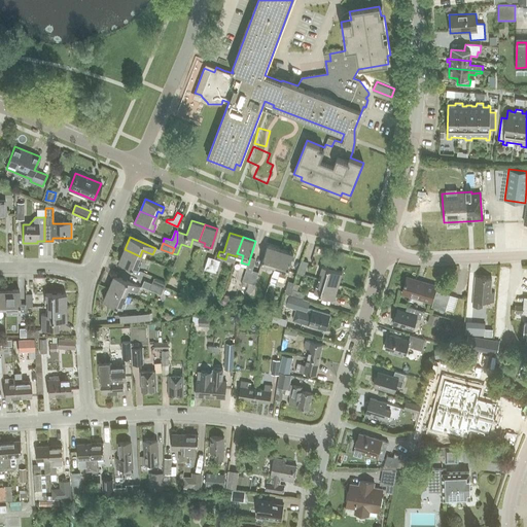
[(275,266),(280,249),(268,245),(261,265),(268,267),(269,264),(275,266)]
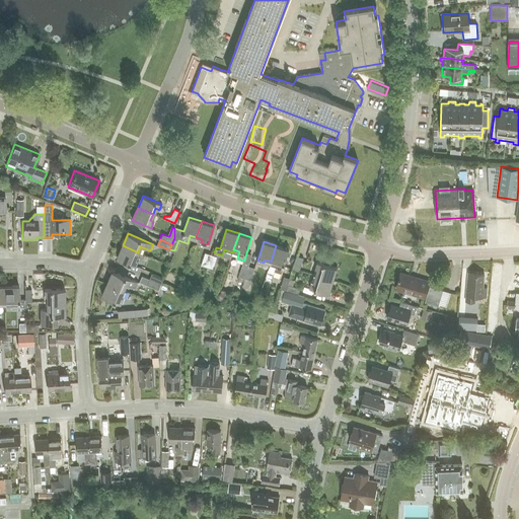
[(138,252),(123,245),(117,258),(136,267),(138,260),(135,258),(138,252)]
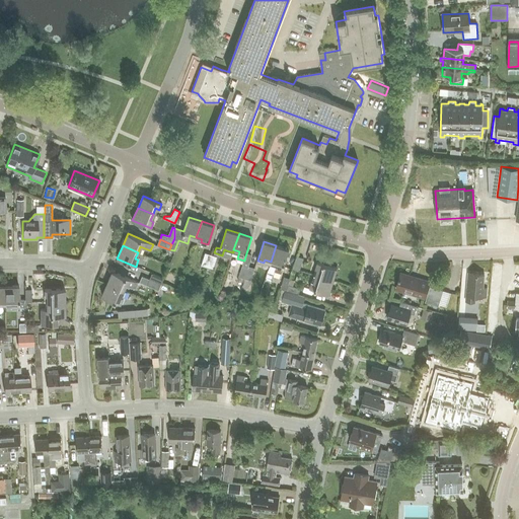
[(281,273),(283,269),(289,249),(276,245),(271,262),(277,264),(275,271),(281,273)]
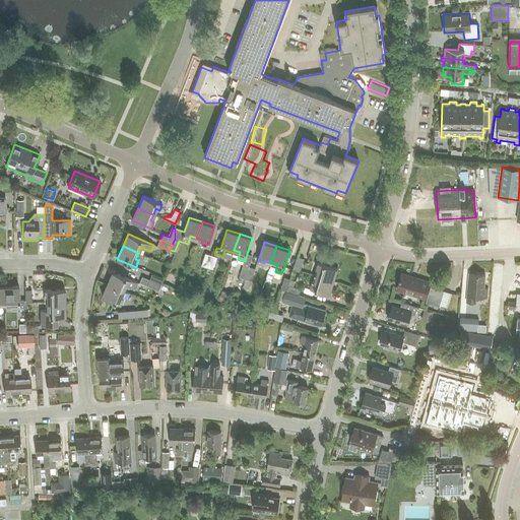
[(205,253),(201,266),(207,268),(211,255),(205,253)]
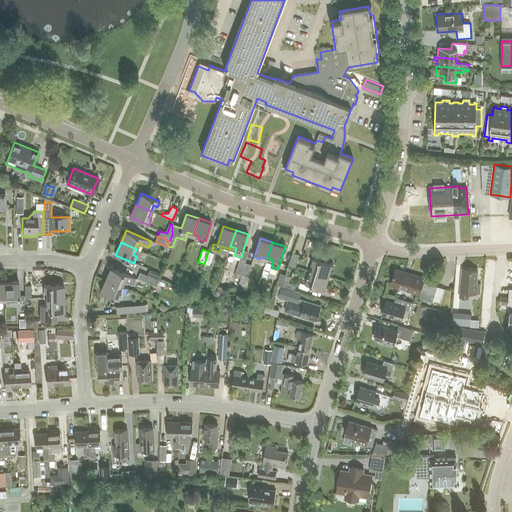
[(208,251),(204,264),(210,266),(214,253),(208,251)]
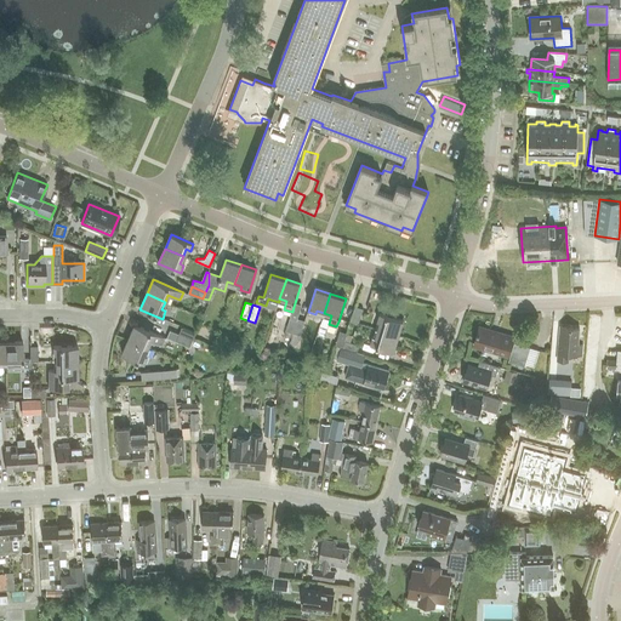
[(355,306),(351,322),(358,324),(363,308),(355,306)]
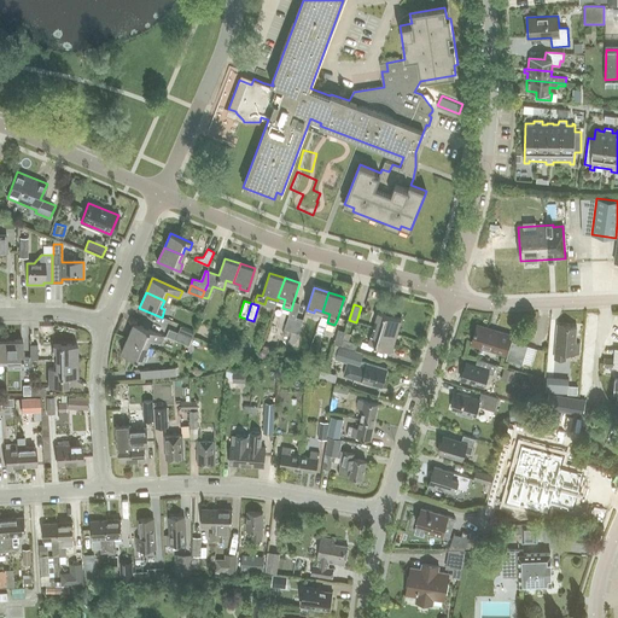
[(374,327),(396,334),(402,319),(378,312),(375,320),(377,320),(374,327)]
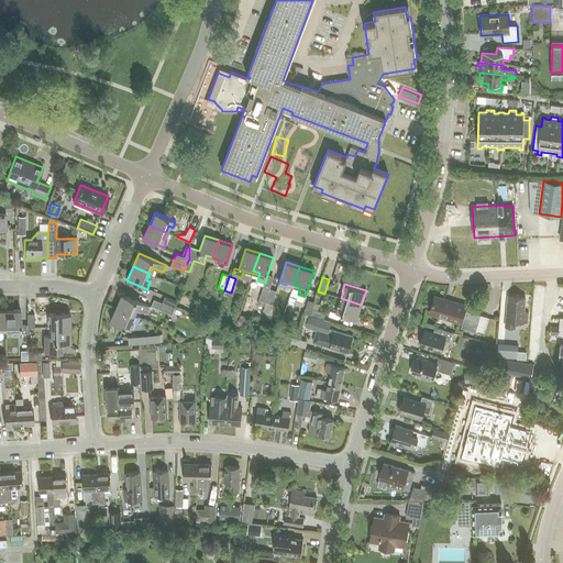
[(269,288),(263,286),(257,304),(264,306),(269,288)]
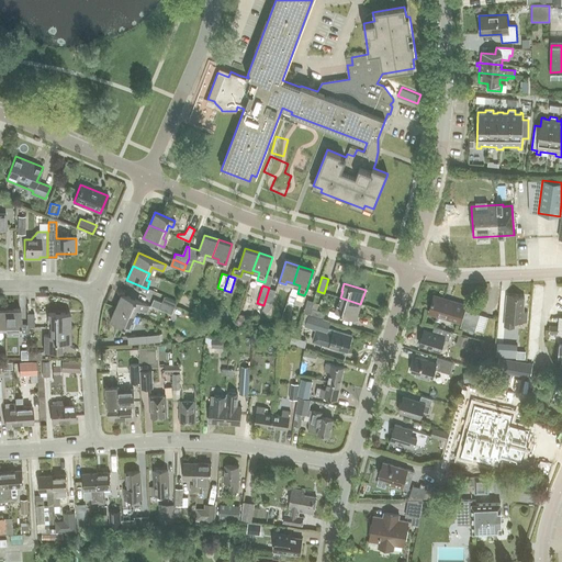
[(269,288),(263,305),(262,311),(268,313),(276,290),(269,288)]
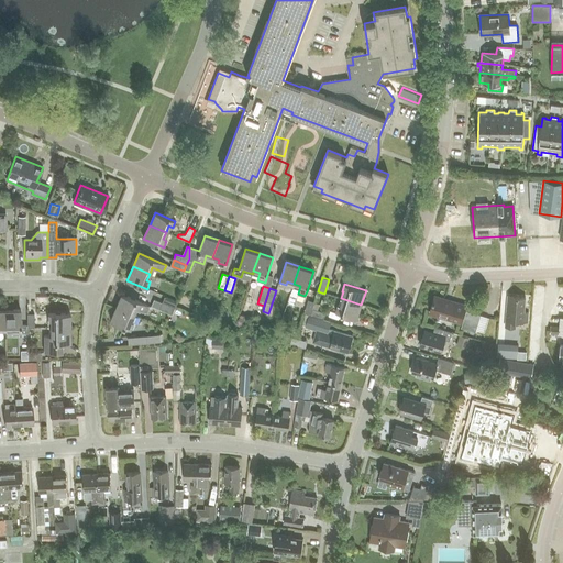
[(150,306),(142,304),(122,295),(116,308),(133,315),(135,309),(146,313),(150,306)]
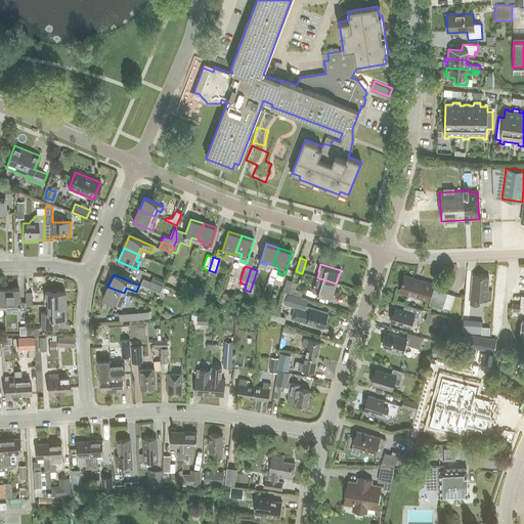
[(491,300),(491,291),(487,291),(489,277),(473,275),(470,304),(479,305),(480,299),(491,300)]
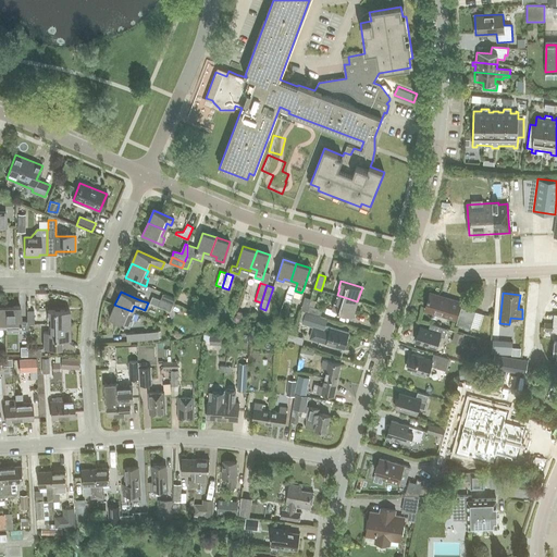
[(162,294),(160,299),(173,305),(175,299),(162,294)]
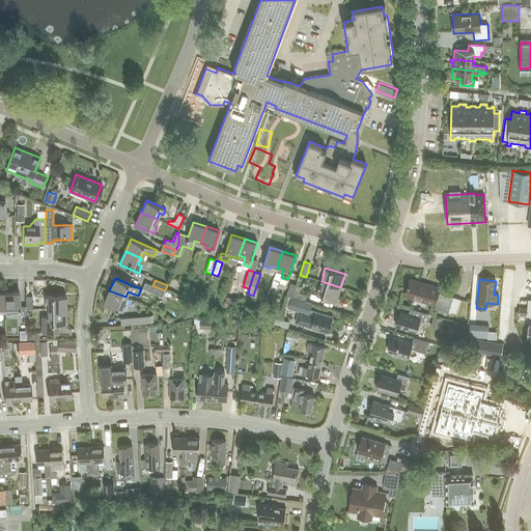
[(448,312),(453,297),(438,292),(439,288),(410,280),(406,296),(436,305),(435,308),(448,312)]
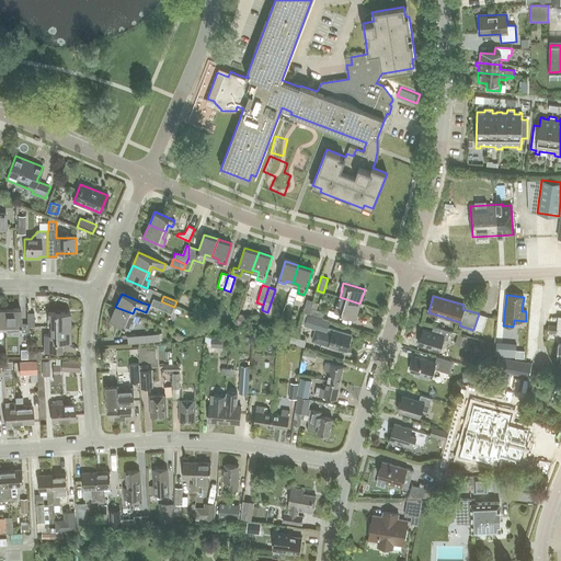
[(356,317),(359,304),(340,297),(338,304),(336,304),(334,310),(356,317)]
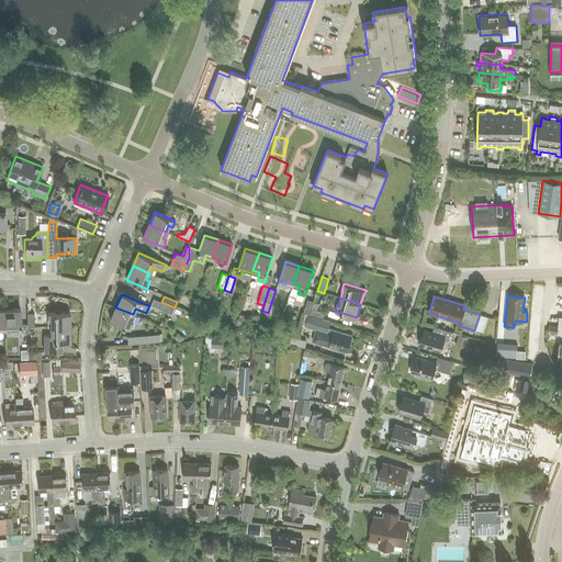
[(154,299),(152,305),(171,314),(175,307),(161,302),(154,299)]
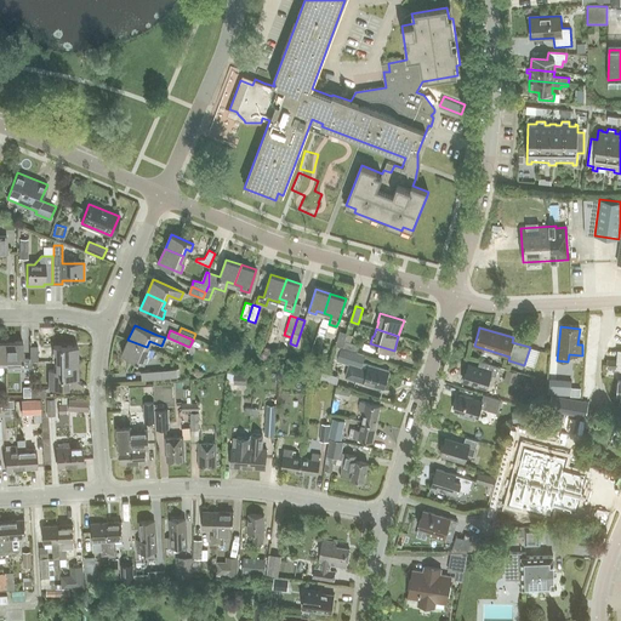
[(345,341),(347,334),(340,331),(336,346),(342,347),(345,340),(345,341)]
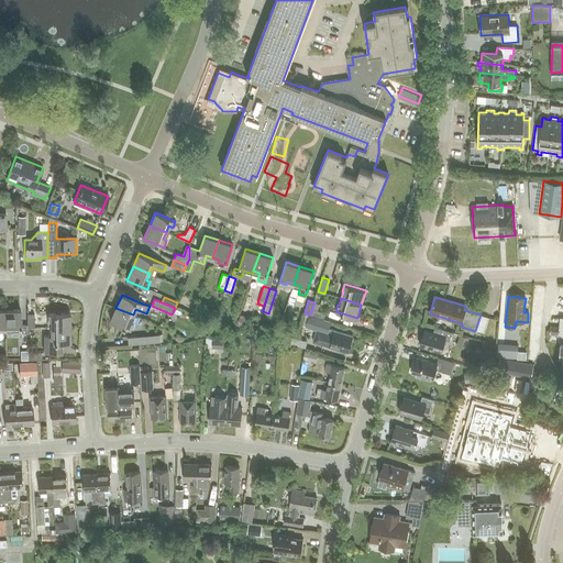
[(318,310),(320,304),(315,302),(312,309),(312,308),(310,315),(316,317),(318,310)]
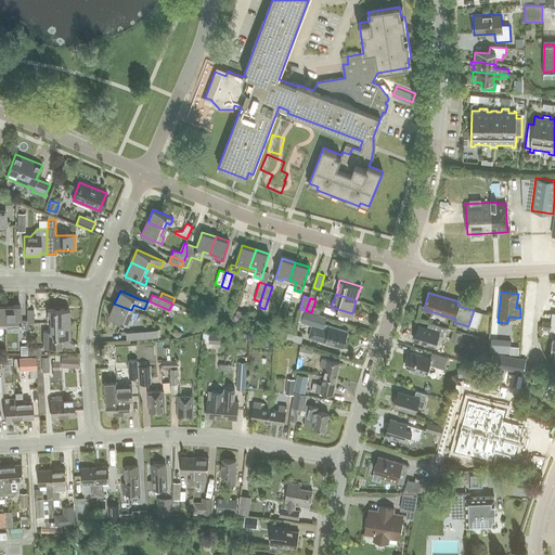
[(131,310),(114,304),(108,317),(129,325),(131,318),(129,317),(131,310)]
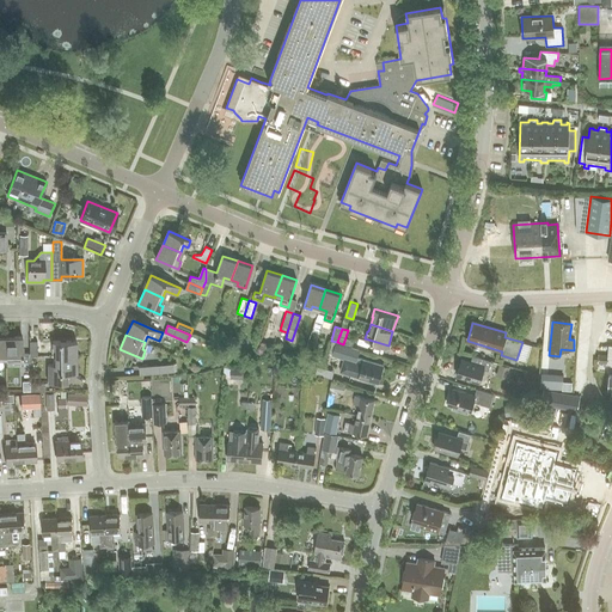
[(200,338),(190,335),(188,342),(197,346),(200,338)]
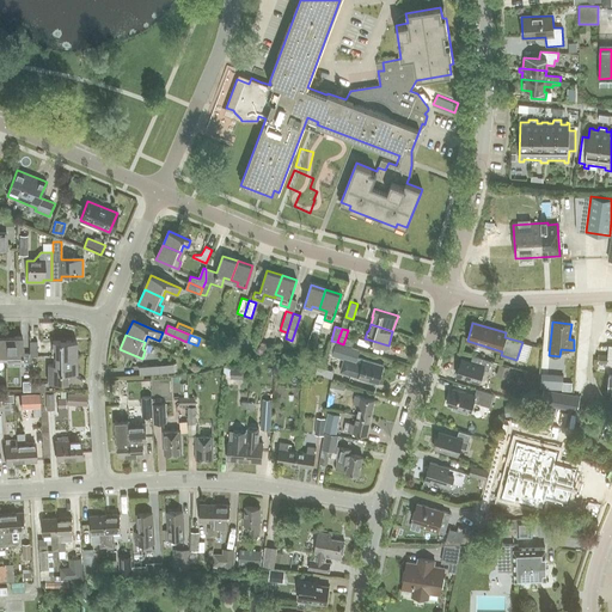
[(22,337),(6,337),(6,357),(13,357),(13,361),(13,366),(23,366),(23,361),(22,337)]
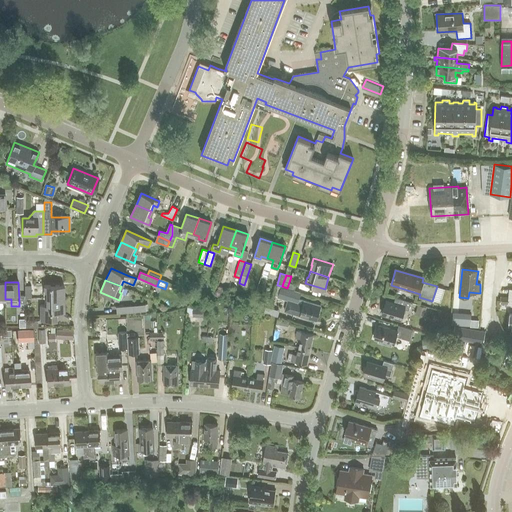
[(278,297),(288,300),(285,311),(294,314),(294,313),(300,315),(300,316),(316,321),(321,306),(304,301),(299,300),(301,293),(277,285),(274,293),(278,295),(278,297)]
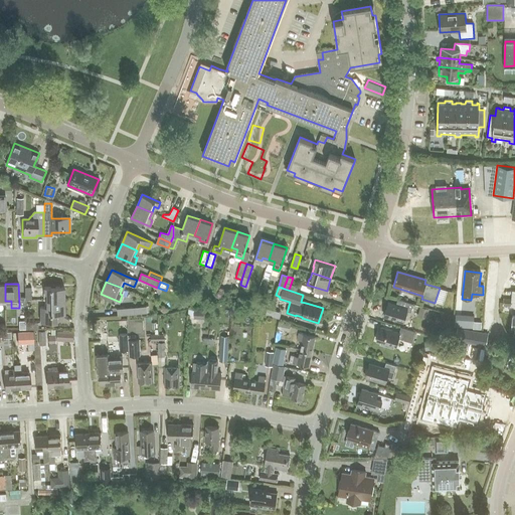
[(47,295),(47,301),(64,301),(64,288),(43,288),(44,295),(47,295)]
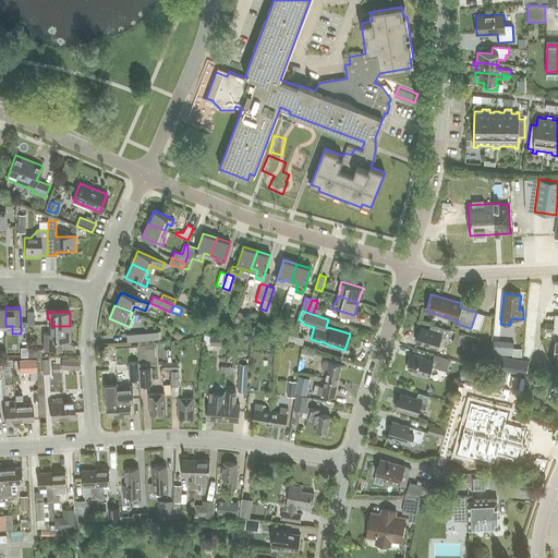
[(446,338),(448,329),(431,324),(428,329),(421,327),(415,342),(437,349),(440,336),(446,338)]
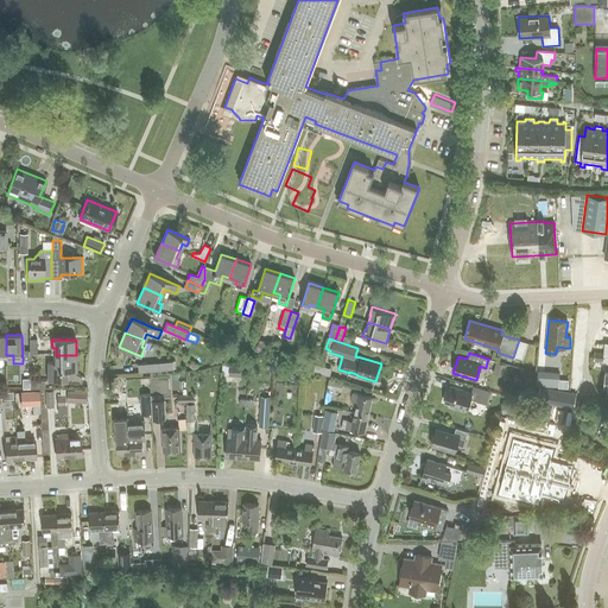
[(56,363),(52,363),(48,363),(48,381),(67,381),(67,371),(76,371),(76,355),(56,355),(56,363)]
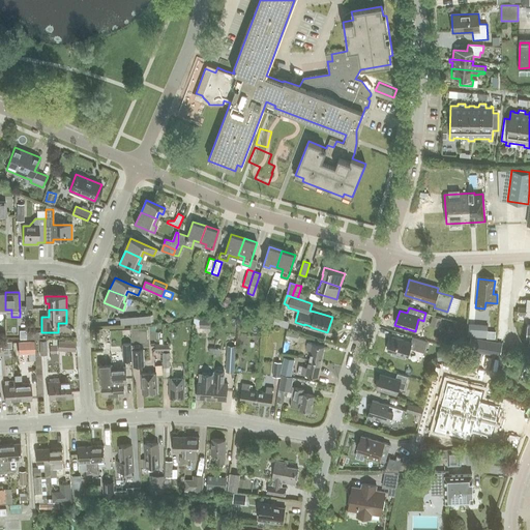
[(151,315),(120,318),(121,324),(151,321),(151,315)]
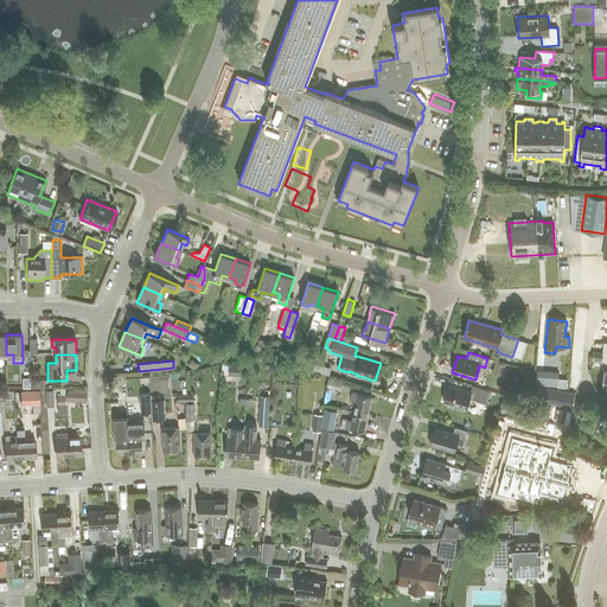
[(503,376),(506,364),(496,362),(492,374),(503,376)]
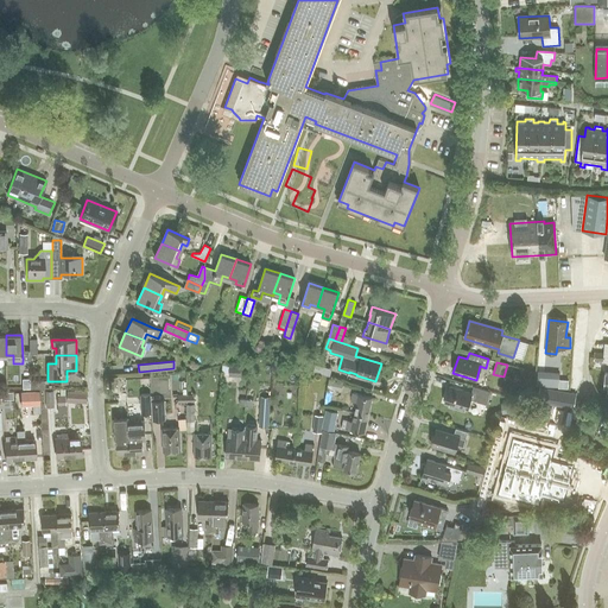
[(230,366),(229,377),(241,377),(242,367),(230,366)]
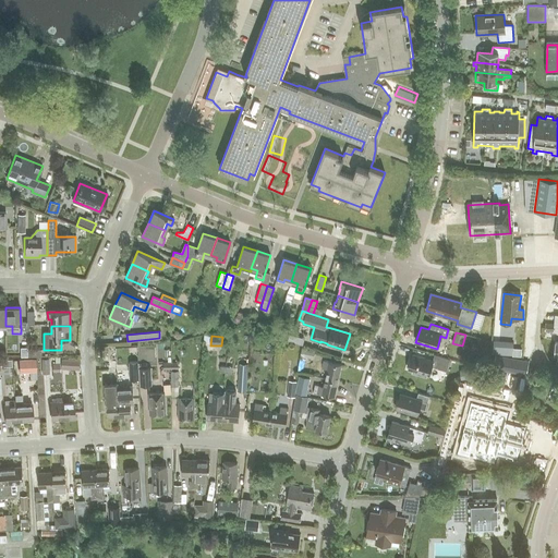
[(499,342),(498,354),(512,355),(513,348),(513,343),(499,342)]
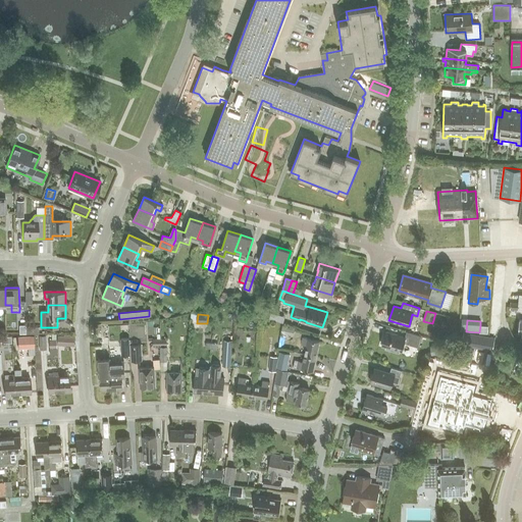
[(282,326),(281,332),(294,335),(295,328),(282,326)]
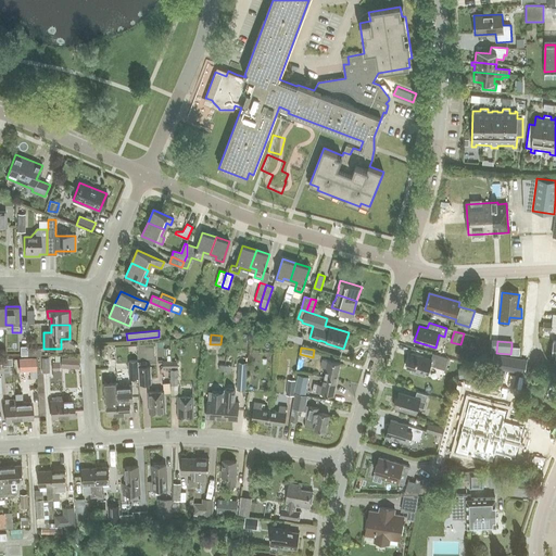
[(444,369),(447,357),(432,353),(430,359),(411,353),(406,368),(427,375),(430,365),(444,369)]
